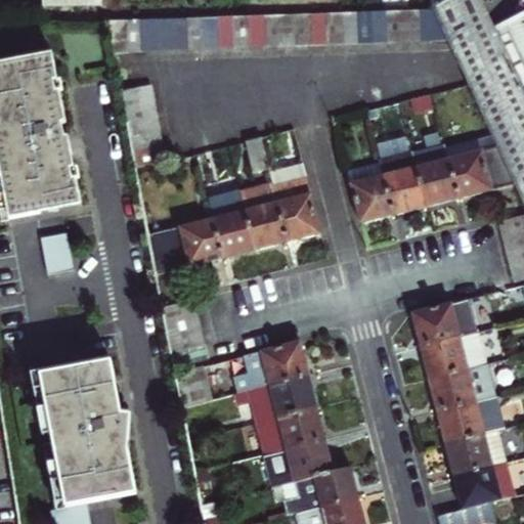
[(523,0),(453,0),(434,9),(449,41),(471,88),(495,141),(518,186),(523,200),(523,0)]
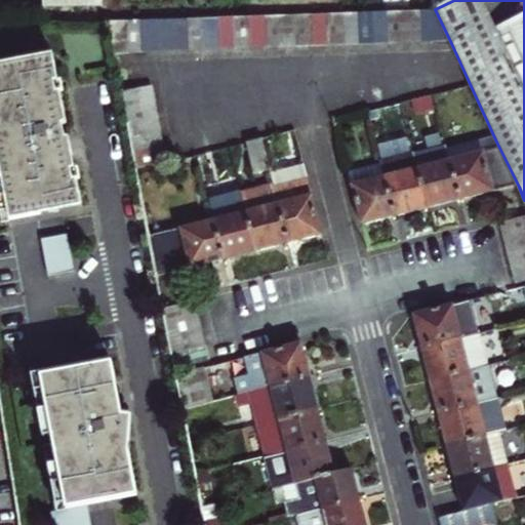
[(435,9),(419,10),(420,42),(450,41),(435,9)]
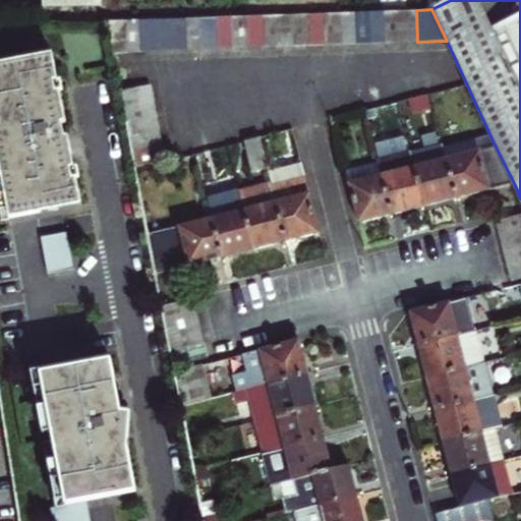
[(401,11),(402,42),(417,42),(416,10),(401,11)]
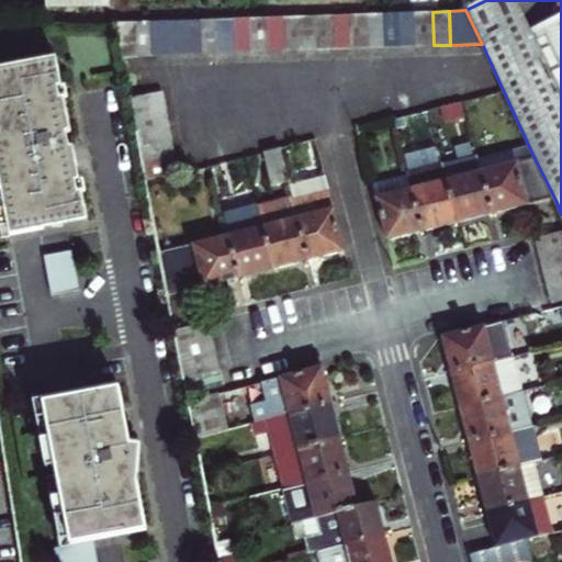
[(382,13),(383,46),(400,46),(398,12),(382,13)]
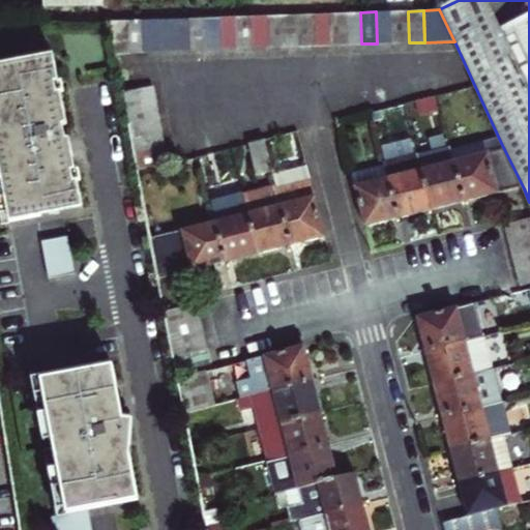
[(377,43),(392,43),(391,11),(376,11),(377,43)]
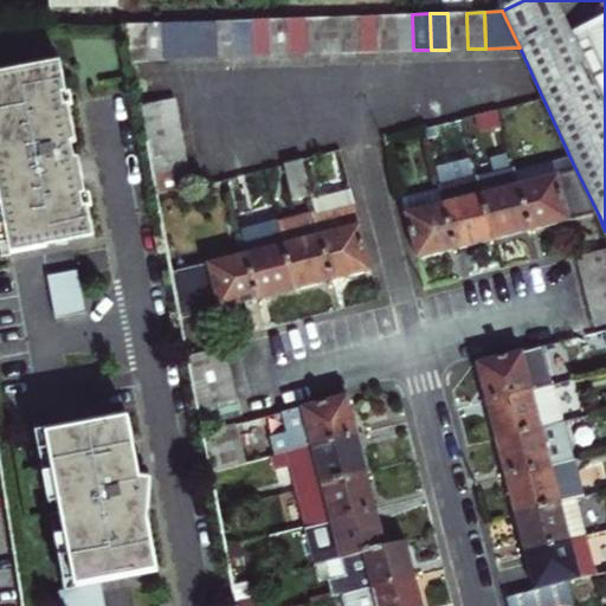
[(447,13),(449,50),(468,49),(466,13),(447,13)]
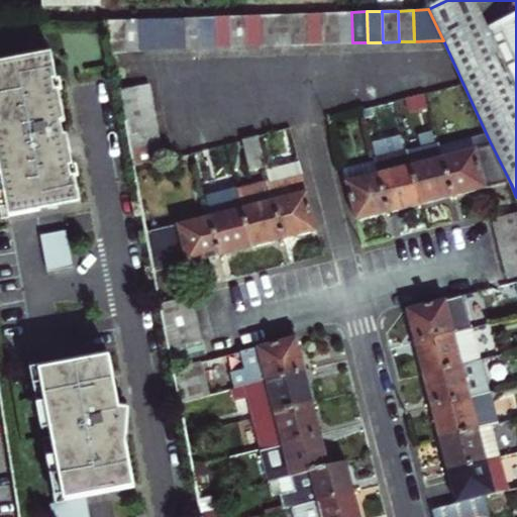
[(336,12),(321,13),(322,44),(337,43),(336,12)]
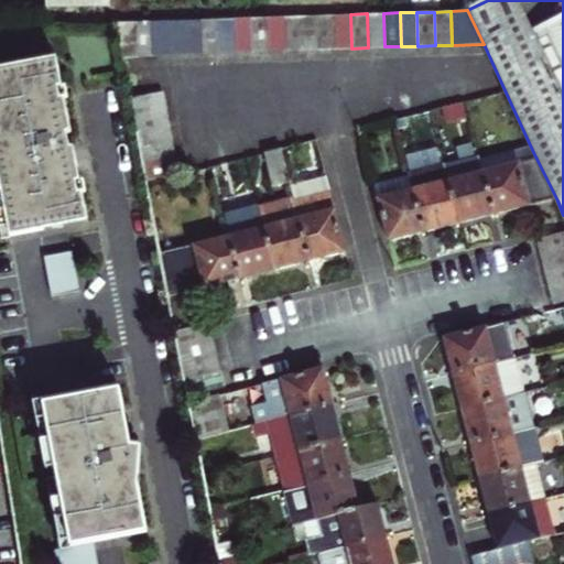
[(368,47),(384,46),(383,13),(367,13),(368,47)]
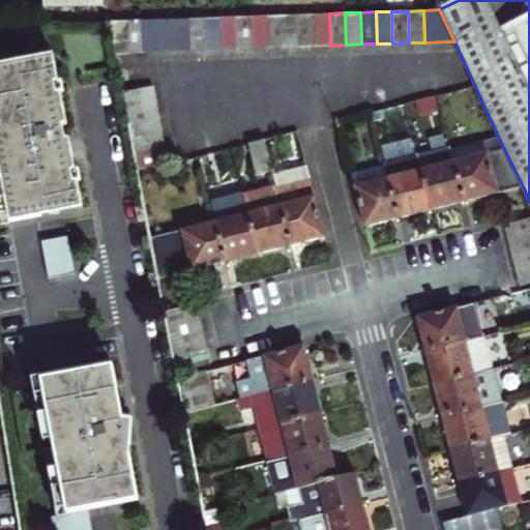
[(299,46),(298,13),(284,15),(285,46),(299,46)]
